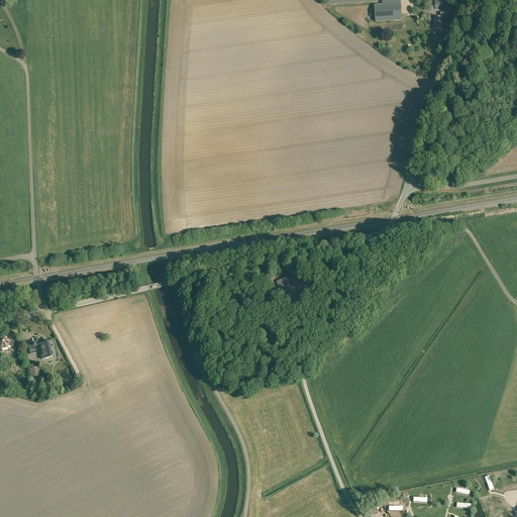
[(375,5),(376,22),(402,21),(401,0),(382,0),(383,5),(375,5)]
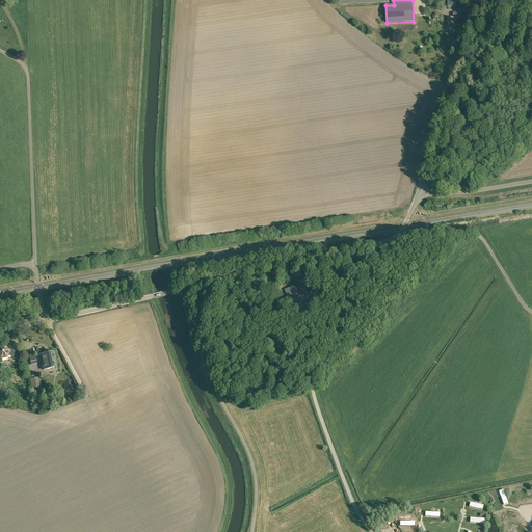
[(447,30),(455,30),(456,20),(461,20),(461,12),(453,12),(453,17),(447,17),(447,30)]
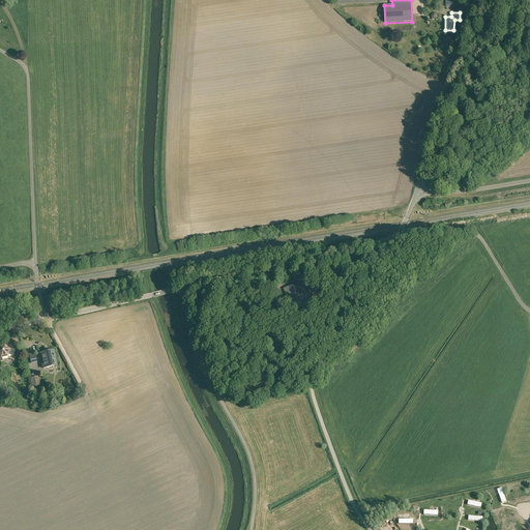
[(310,305),(302,283),(293,286),(284,289),(291,311),(297,310),(297,311),(304,308),(303,307),(310,305)]
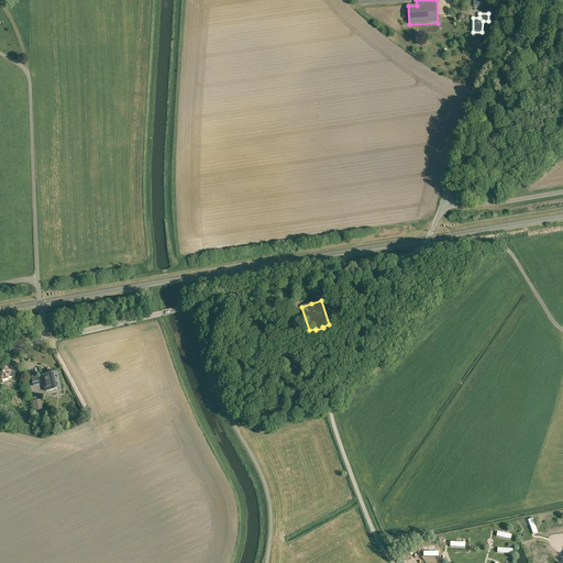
[(0,384),(2,384),(1,379),(9,378),(9,376),(14,377),(17,370),(12,365),(8,368),(6,366),(0,367),(0,384)]
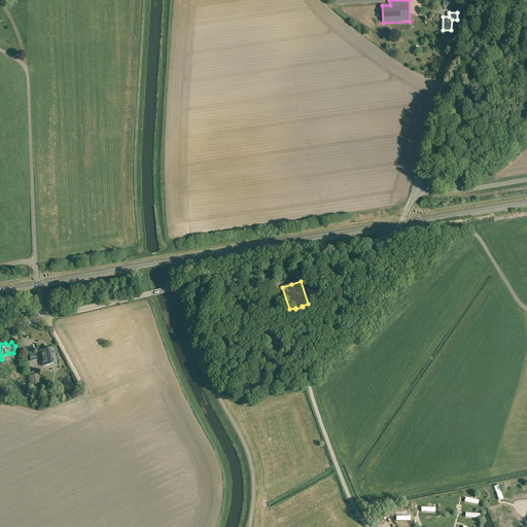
[(41,358),(43,366),(57,363),(53,348),(40,351),(41,358)]
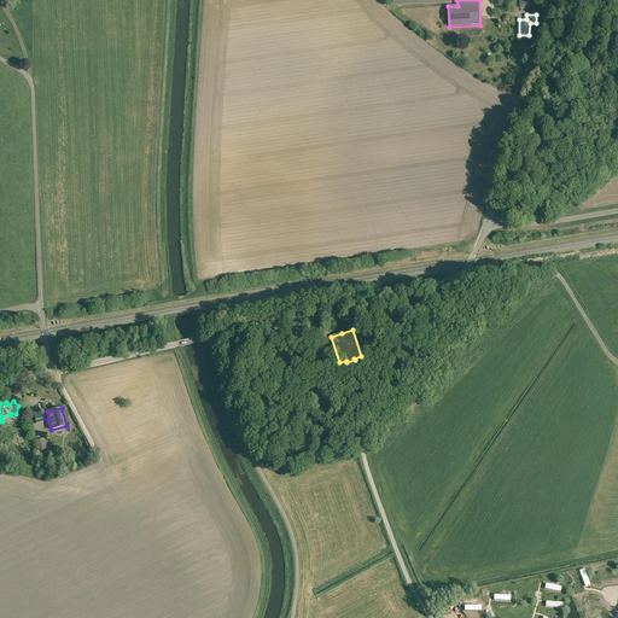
[(36,445),(38,452),(46,449),(44,438),(35,441),(36,445)]
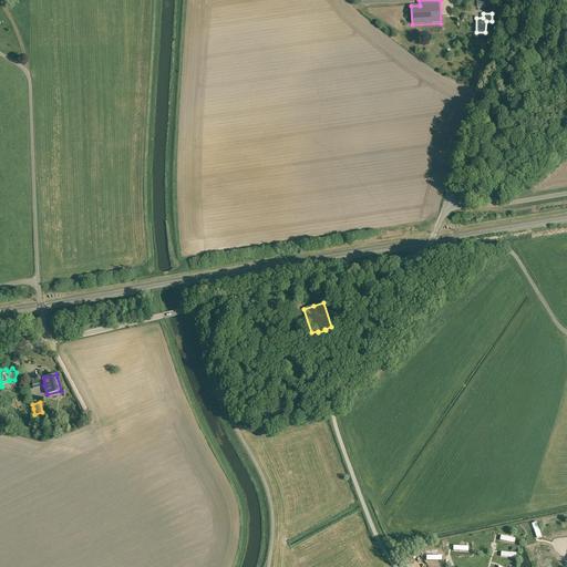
[(404,558),(408,562),(415,555),(413,552),(404,558)]
